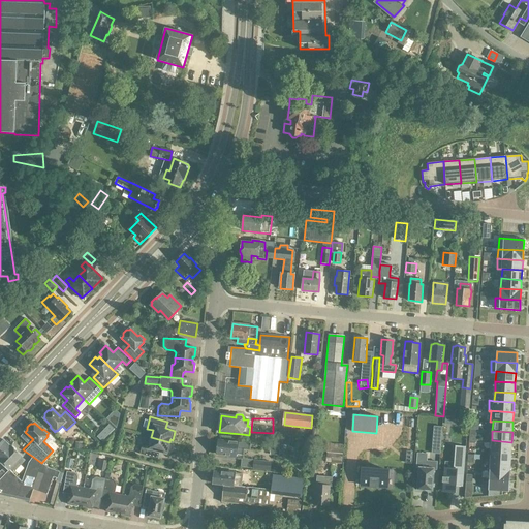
[(168,444),(169,442),(151,437),(149,443),(143,442),(139,455),(157,459),(159,452),(168,455),(172,445),(168,444)]
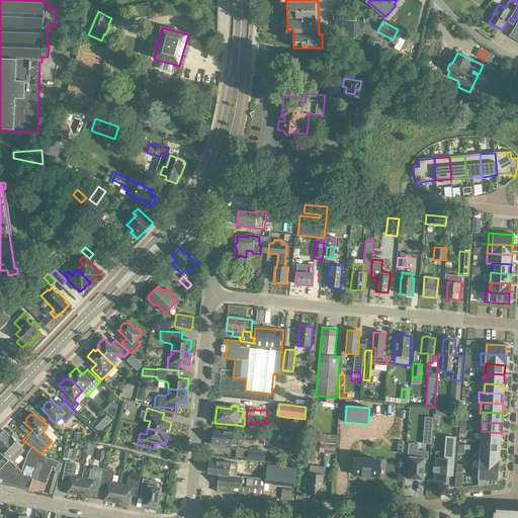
[(432,430),(424,430),(423,444),(431,444),(432,430)]
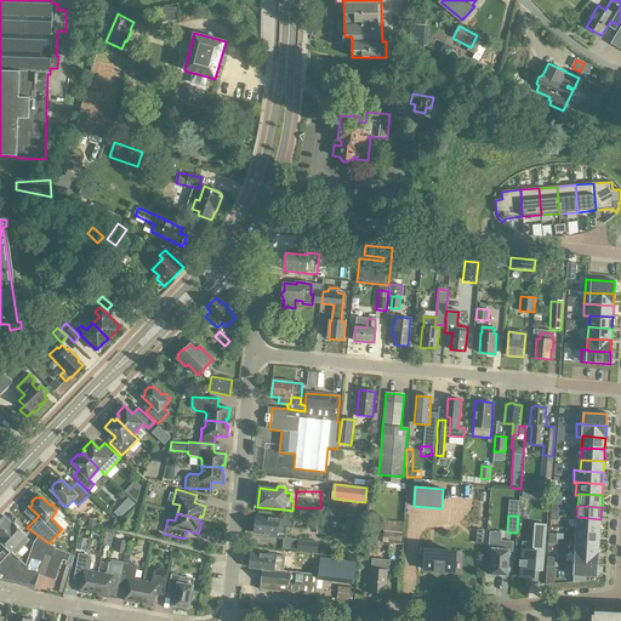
[(11,552),(15,556),(29,541),(26,536),(18,529),(18,527),(16,524),(13,524),(12,524),(11,524),(5,517),(0,522),(0,542),(10,552),(11,553),(11,552)]
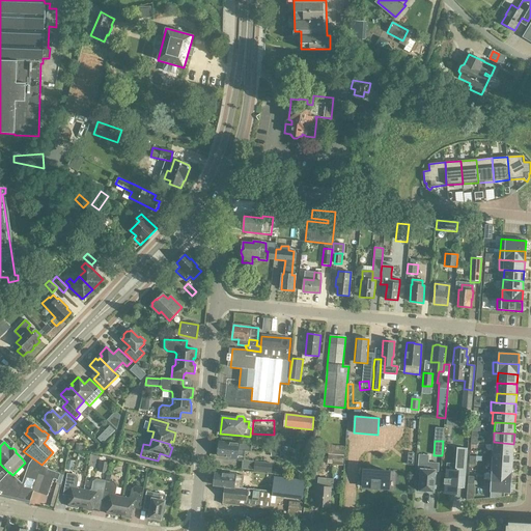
[(236,459),(244,460),(245,451),(251,451),(251,445),(219,442),(217,456),(228,457),(228,459),(236,459)]
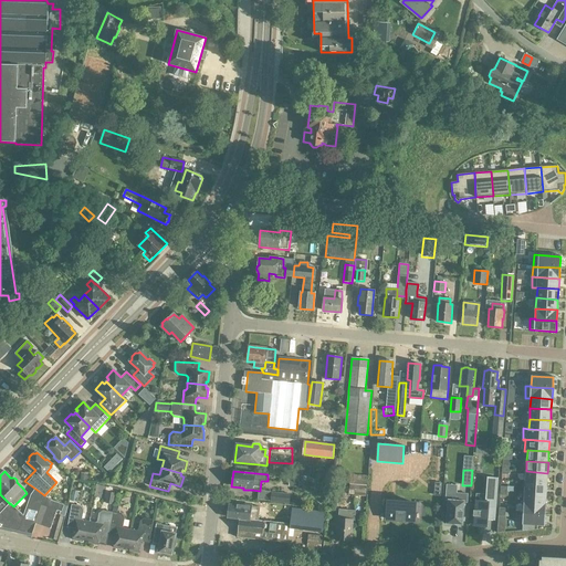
[(547,473),(526,471),(525,482),(546,483),(547,473)]
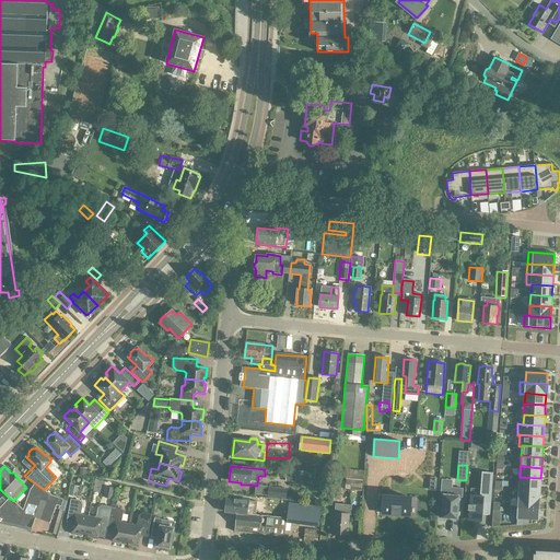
[(295,469),(284,470),(287,481),(296,480),(295,469)]
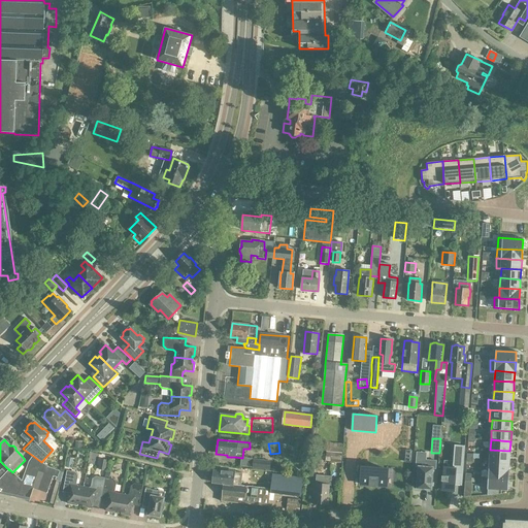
[(331,456),(331,462),(340,463),(341,450),(342,444),(327,443),(327,449),(326,455),(331,456)]
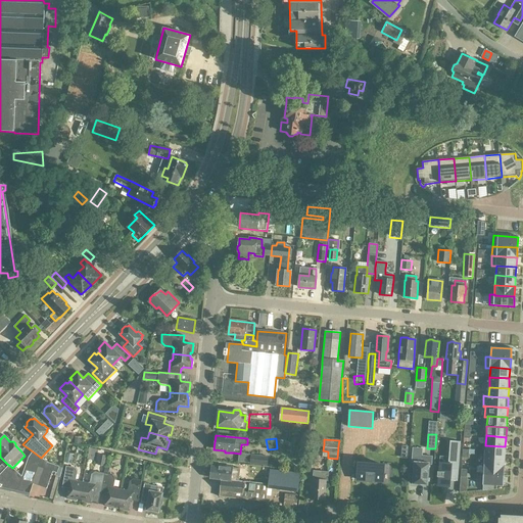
[(439,464),(438,486),(450,487),(450,481),(452,470),(458,471),(460,444),(461,444),(461,442),(460,442),(450,442),(448,464),(439,464)]
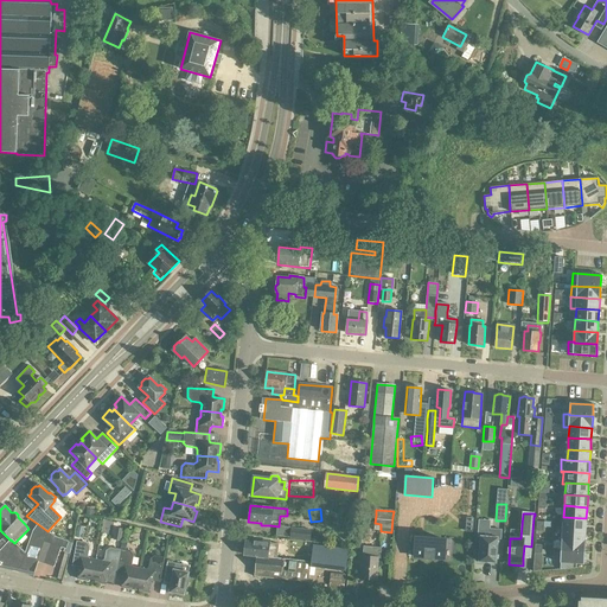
[(586,518),(563,517),(563,529),(586,530),(586,518)]
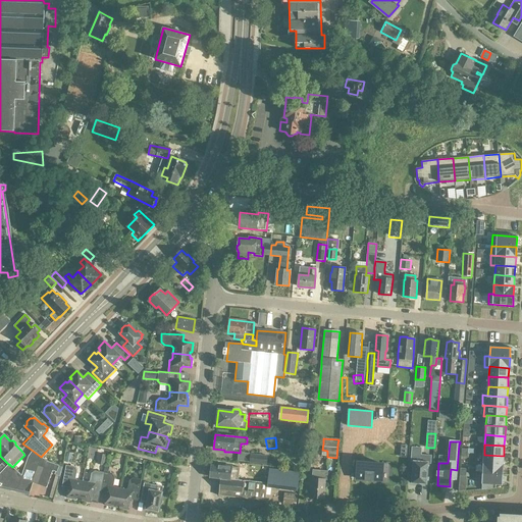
[(0,486),(1,486),(16,490),(30,492),(33,482),(47,487),(52,471),(57,472),(59,466),(48,462),(41,457),(33,451),(28,457),(21,475),(12,467),(9,464),(9,465),(8,464),(5,467),(1,464),(0,465),(0,486)]
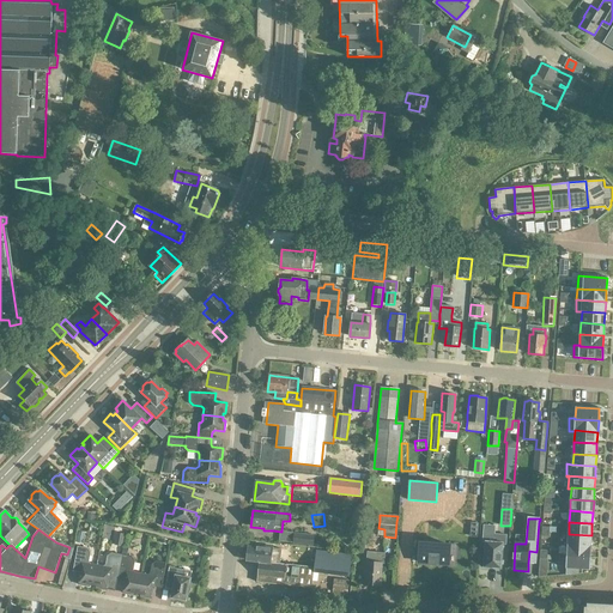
[(117,533),(114,546),(122,547),(125,535),(117,533)]
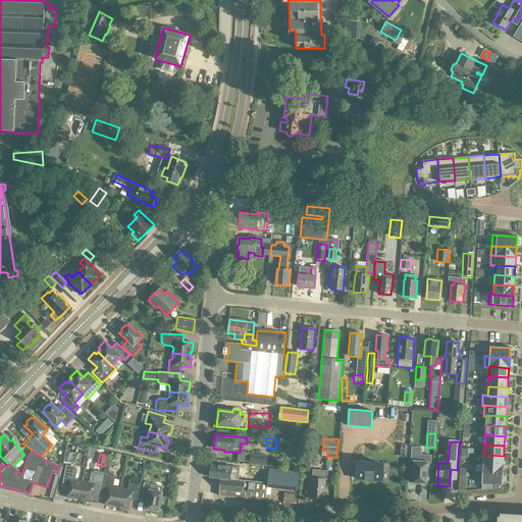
[(250,462),(266,464),(267,456),(251,455),(250,462)]
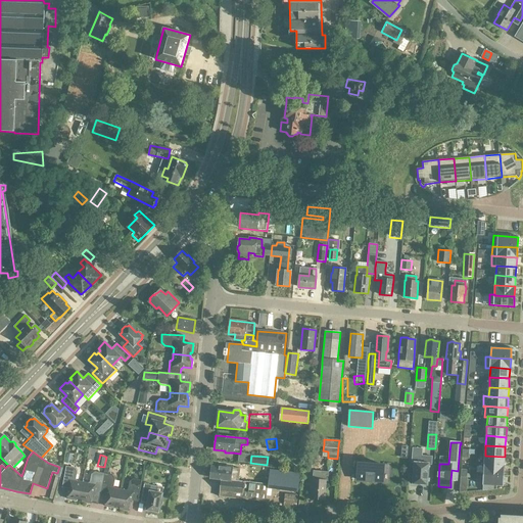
[(484,465),(504,466),(505,457),(485,456),(484,465)]
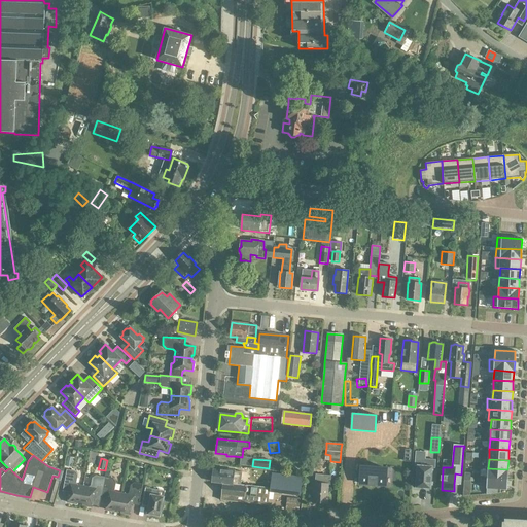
[(427,467),(418,466),(416,488),(430,489),(432,468),(434,468),(435,460),(427,460),(427,467)]
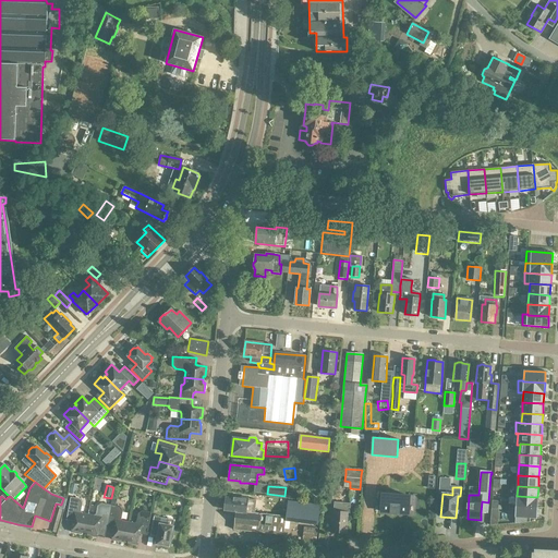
[(383,495),(381,512),(408,514),(409,496),(383,495)]
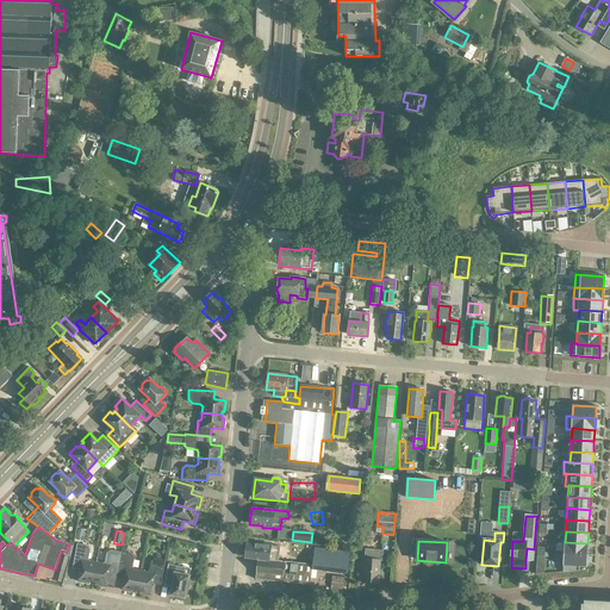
[(565,542),(564,554),(587,555),(587,543),(565,542)]
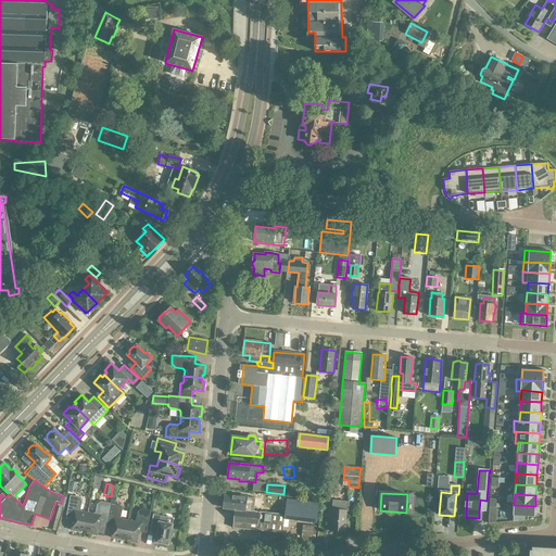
[(88,513),(83,512),(80,509),(83,502),(79,497),(71,495),(66,518),(72,520),(73,521),(71,531),(80,532),(81,531),(84,531),(88,513)]
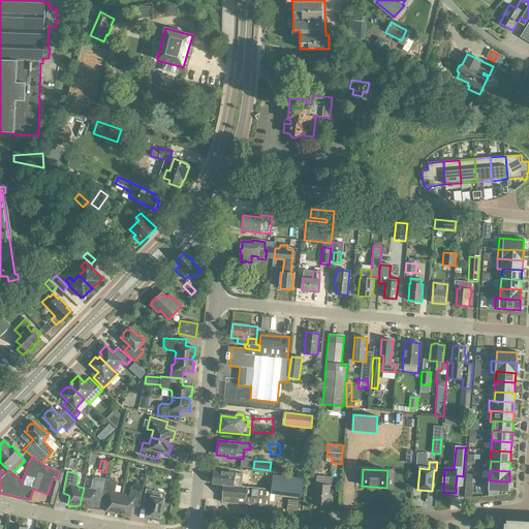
[(213,484),(224,486),(241,487),(243,474),(235,473),(224,472),(224,473),(214,472),(213,484)]
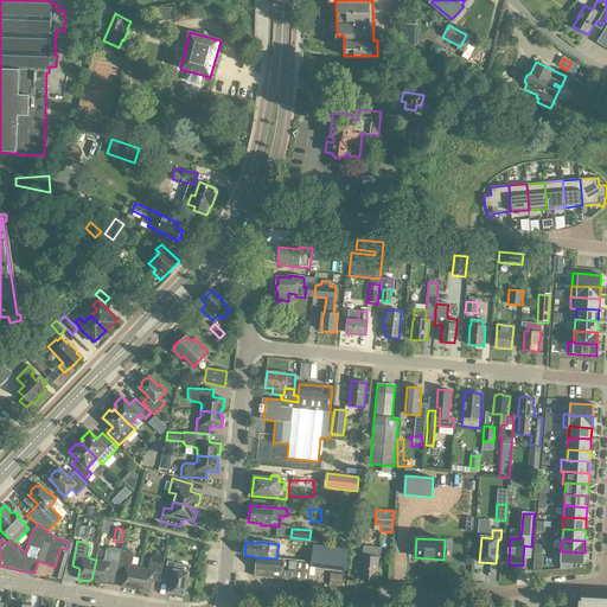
[(255,577),(308,583),(311,567),(346,572),(349,550),(313,545),(311,562),(302,561),(276,558),(257,557),(255,577)]
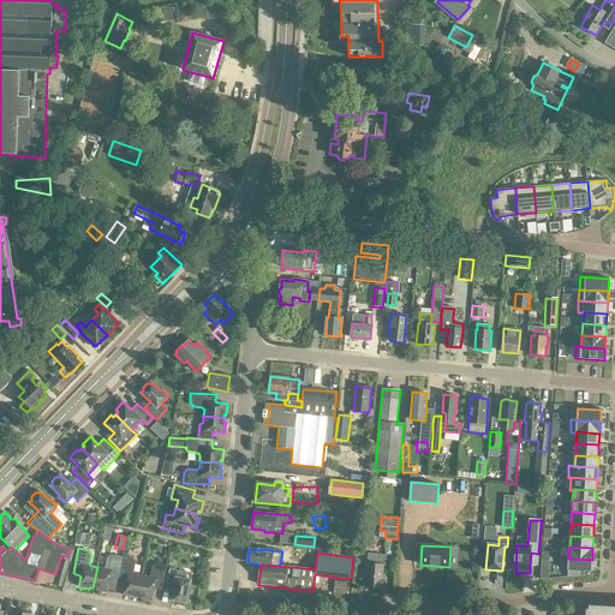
[(368,563),(365,586),(381,587),(383,566),(386,566),(387,555),(369,554),(368,563)]
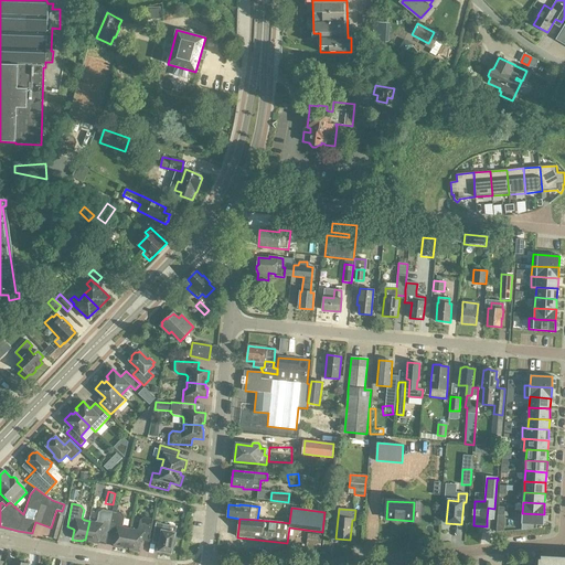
[(102,533),(108,534),(113,511),(103,510),(99,512),(97,521),(95,522),(89,521),(85,540),(88,541),(88,542),(98,544),(100,535),(102,533)]
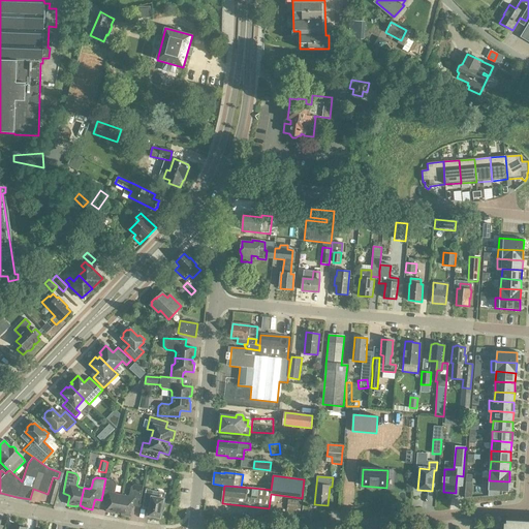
[(116,512),(119,512),(122,495),(117,494),(115,492),(117,485),(114,480),(105,478),(101,500),(106,502),(107,503),(106,512),(116,514),(116,512)]
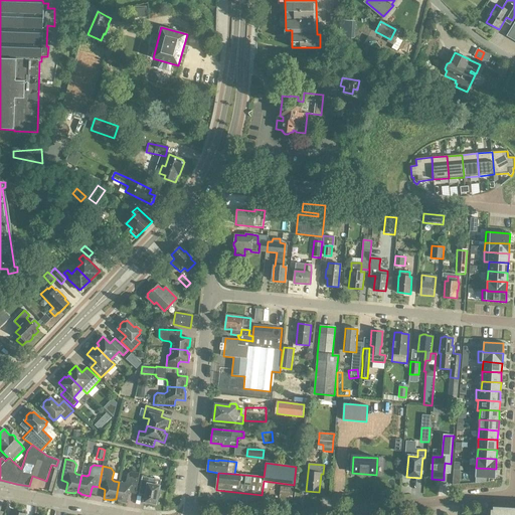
[(495,479),(496,469),(476,468),(476,478),(495,479)]
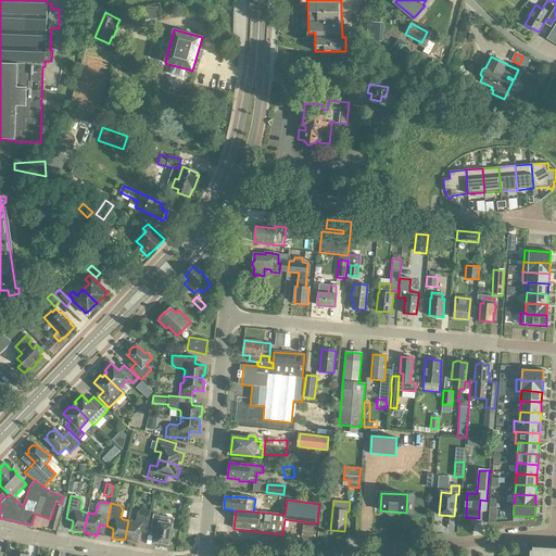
[(128,520),(125,539),(127,540),(127,541),(137,543),(139,534),(140,533),(147,534),(151,512),(141,509),(138,512),(136,520),(134,521),(128,520)]
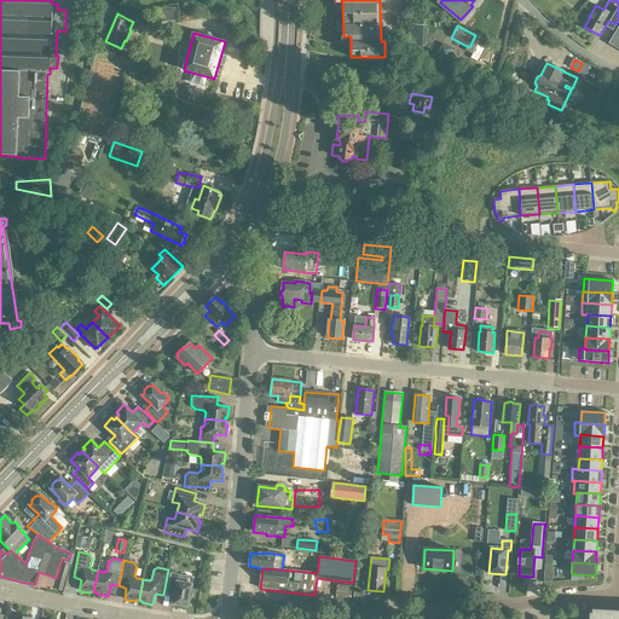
[(185,606),(187,607),(190,595),(192,595),(194,588),(191,586),(192,584),(184,583),(185,576),(171,573),(167,590),(175,591),(173,605),(175,605),(178,607),(183,608),(185,606)]
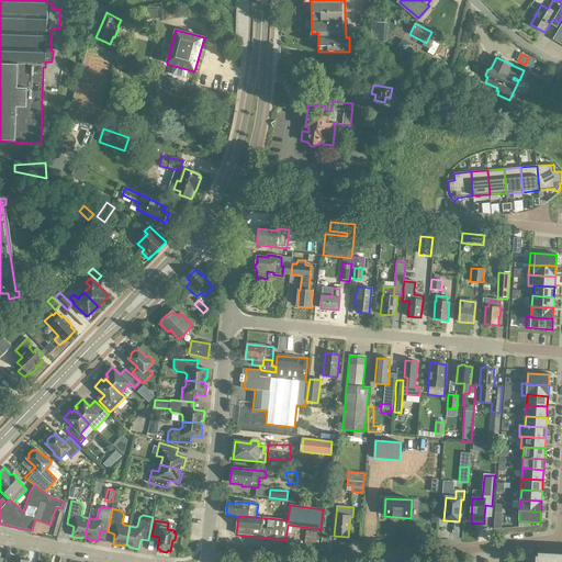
[(321,532),(306,531),(304,547),(318,548),(321,532)]
